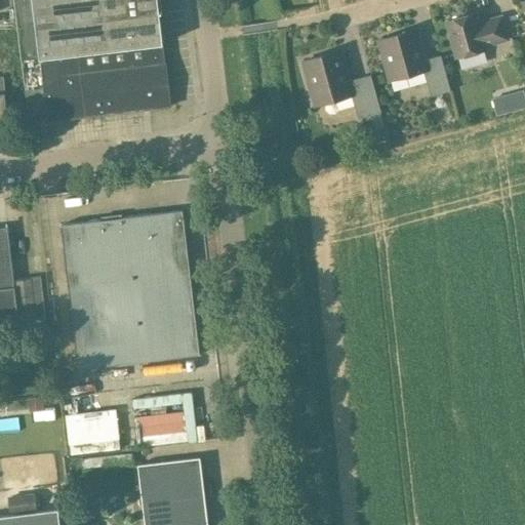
[(170,107),(163,44),(157,0),(13,0),(19,47),(5,48),(7,61),(22,58),(29,116),(46,114),(47,122),(170,107)]
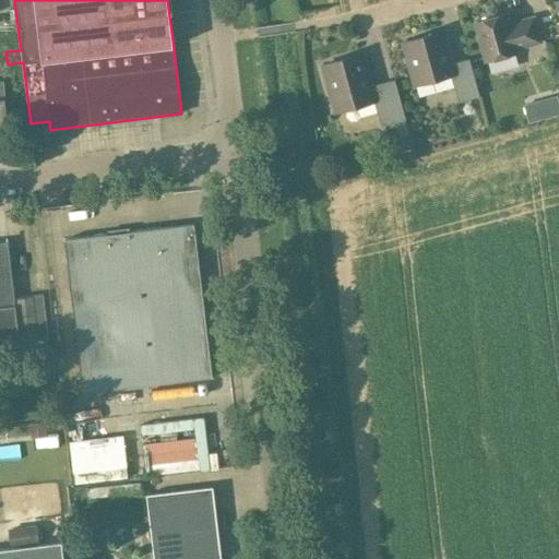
[(510,25),(507,14),(476,23),(486,61),(516,52),(515,49),(540,42),(534,18),(510,25)]
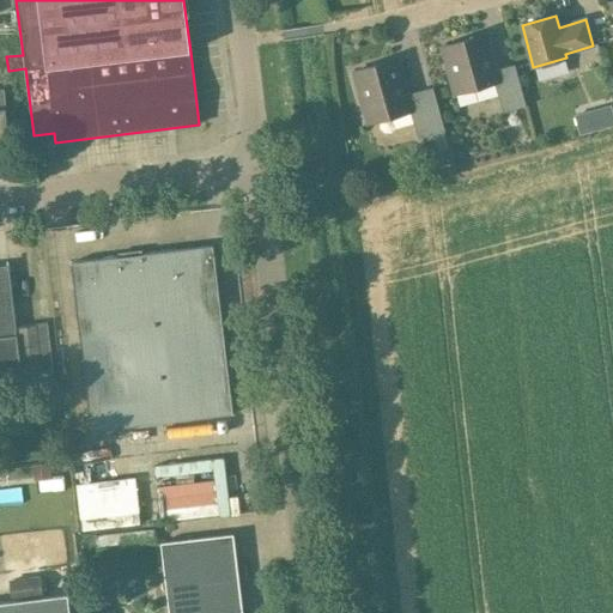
[(456,93),(495,83),(504,113),(525,107),(513,65),(497,70),(486,35),(442,47),(456,93)]
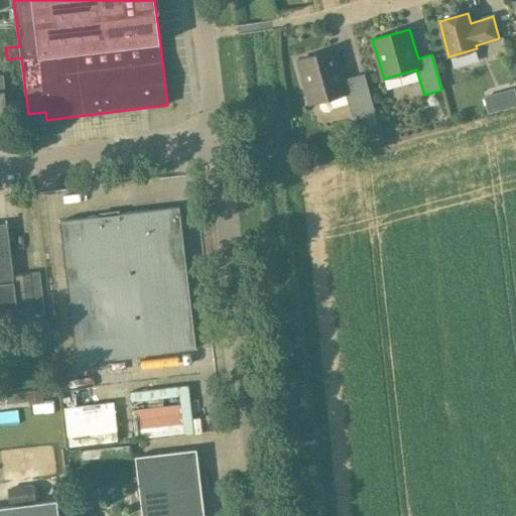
[(310,103),(347,92),(354,116),(373,111),(363,74),(343,80),(335,50),(298,60),(310,103)]
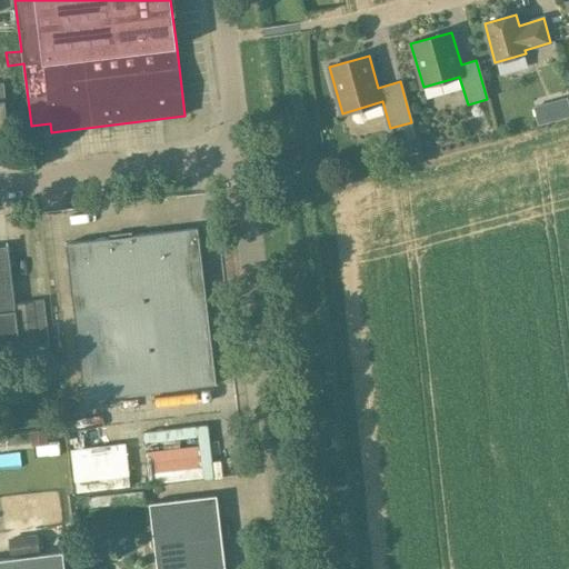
[(555,105),(558,117),(568,113),(568,101),(568,100),(555,105)]
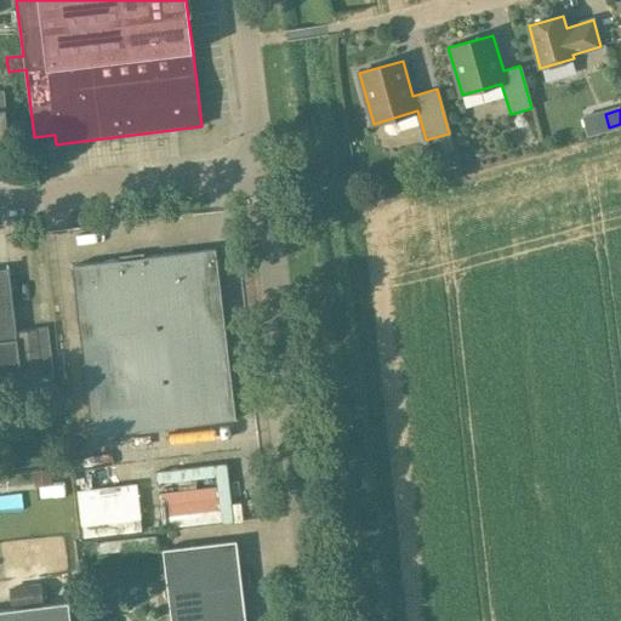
[(377,134),(420,126),(419,119),(376,125),(377,134)]
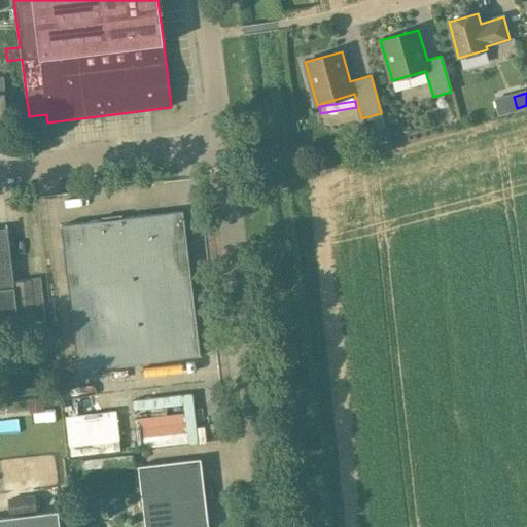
[(185,212),(62,226),(81,389),(205,374),(185,212)]
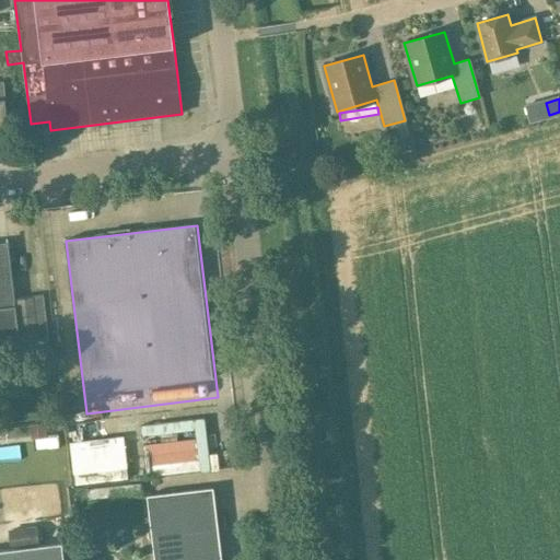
[(14,299),(8,243),(0,243),(0,352),(21,351),(19,336),(36,334),(38,349),(49,348),(43,295),(14,299)]
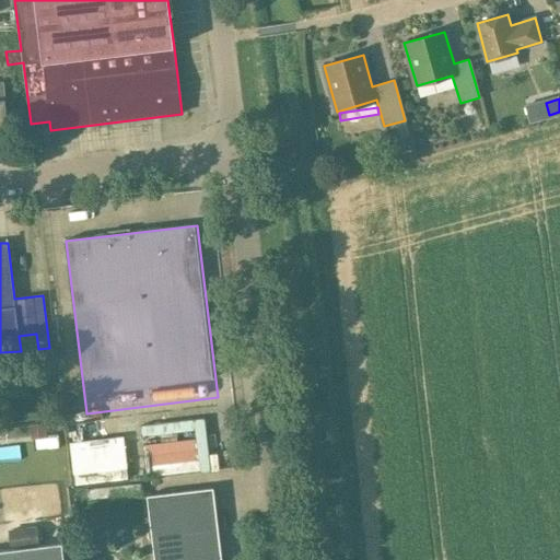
[(125,453),(78,454),(78,482),(126,480),(125,453)]
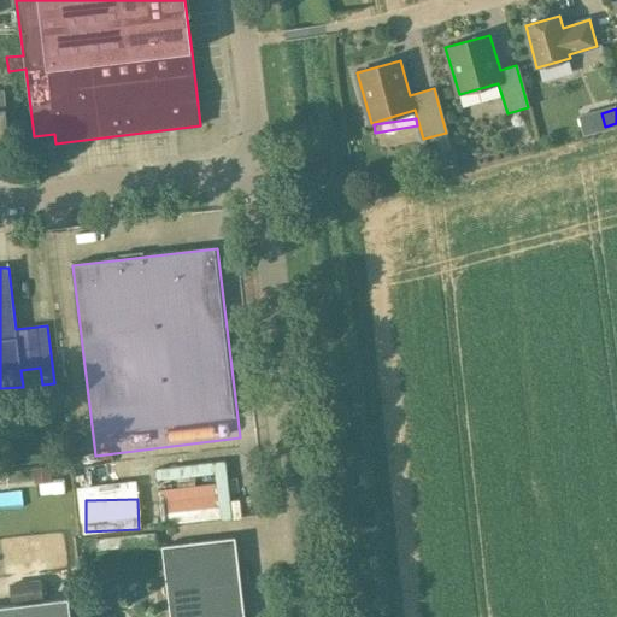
[(244,616),(235,539),(163,547),(170,616),(244,616)]
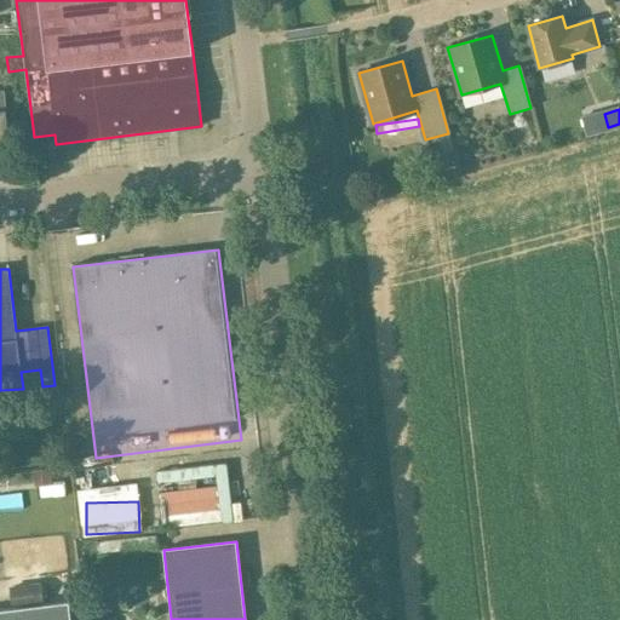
[(0,619),(70,619),(69,602),(0,610),(0,619)]
